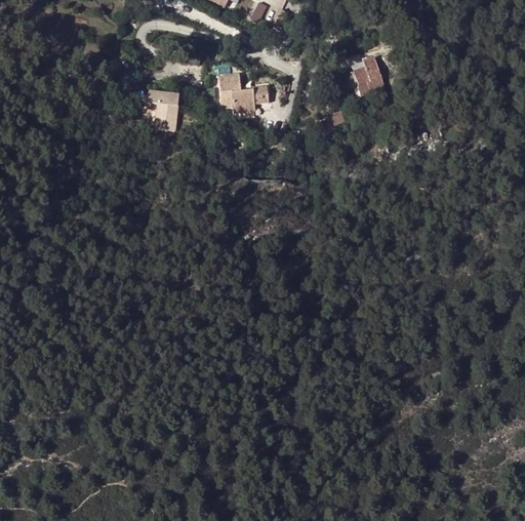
[(256,0),(252,15),(261,18),(267,1),(264,0),(256,0)]
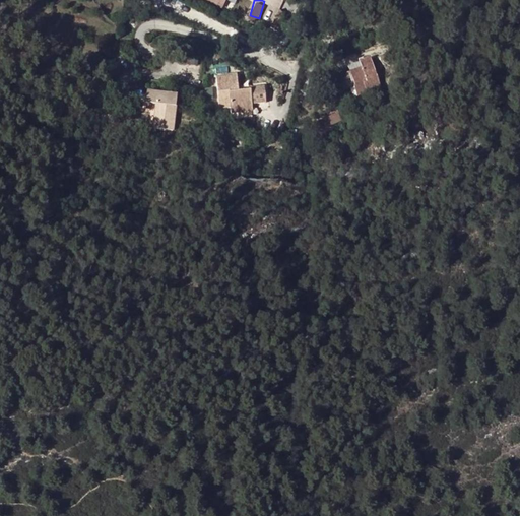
[(279,25),(287,8),(280,5),(273,23),(279,25)]
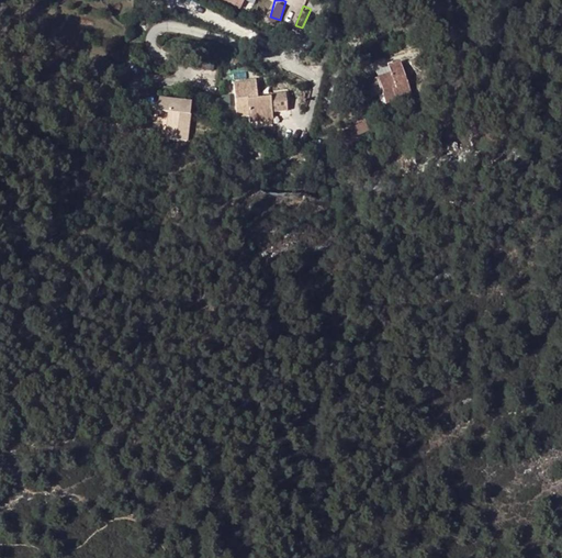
[(487,67),(485,59),(473,64),(474,70),(487,67)]
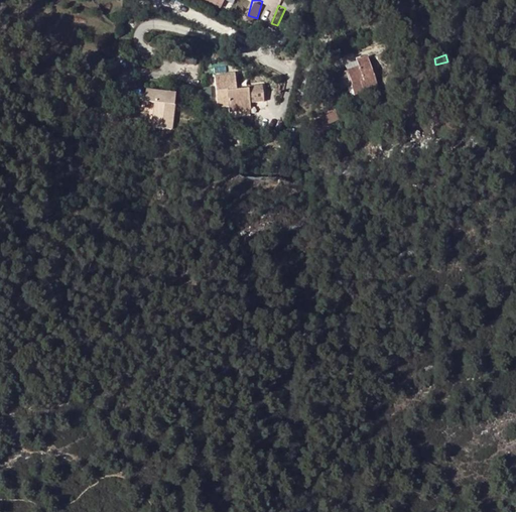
[(352,80),(353,84),(352,84),(356,94),(372,87),(371,86),(377,83),(367,56),(357,60),(346,65),(347,66),(336,70),(341,84),(352,80)]
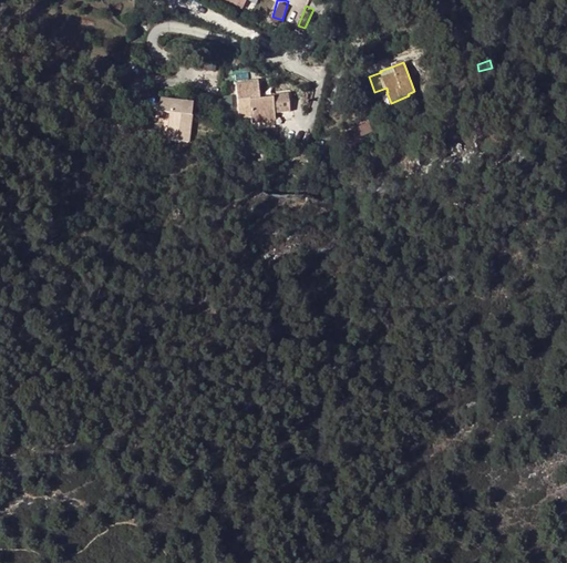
[(257,79),(236,81),(239,115),(251,114),(253,120),(275,118),(275,111),(274,104),(279,104),(279,111),(290,110),(288,92),(272,93),(272,95),(259,96),(257,79)]
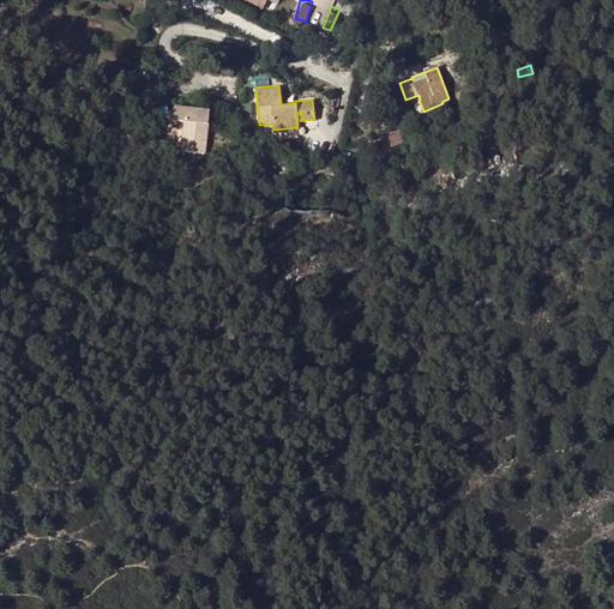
[(174,104),(173,119),(182,120),(191,120),(190,126),(182,126),(181,140),(205,146),(209,108),(174,104)]
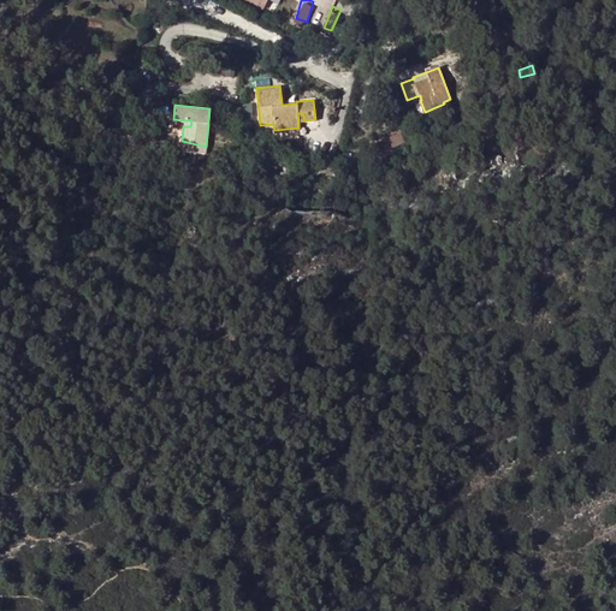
[(390,142),(391,146),(406,140),(402,130),(378,141),(380,147),(390,142)]
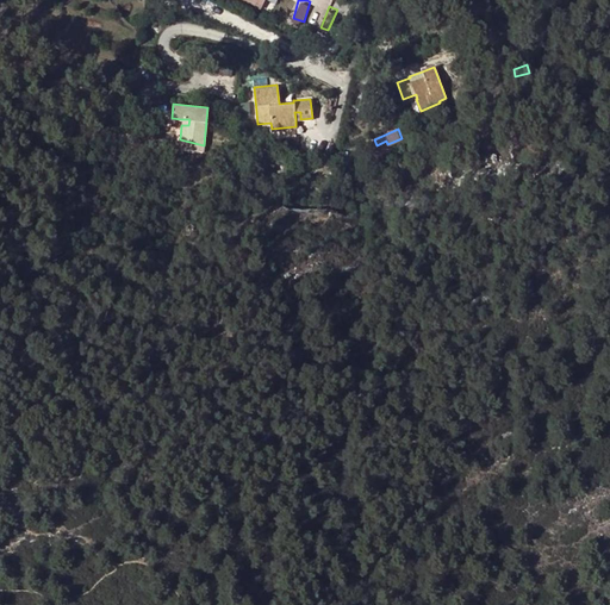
[(179,148),(204,150),(204,145),(180,139),(179,148)]
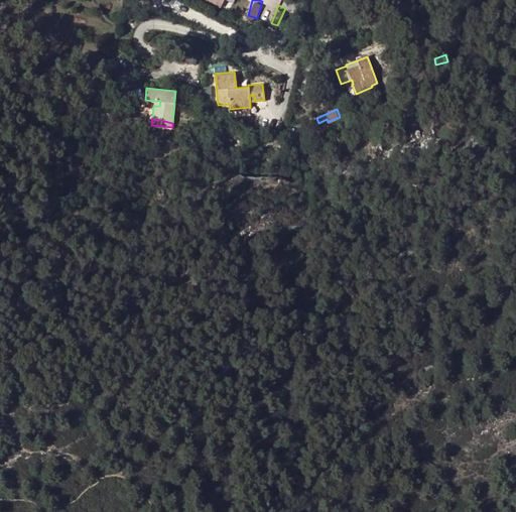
[(332,130),(328,122),(327,119),(318,123),(324,134),(332,130)]
